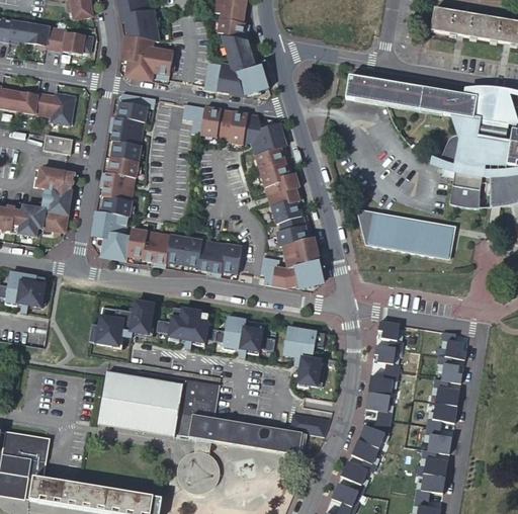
[(71,0),(67,1),(68,6),(72,5),(74,19),(92,17),(90,0),(71,0)]
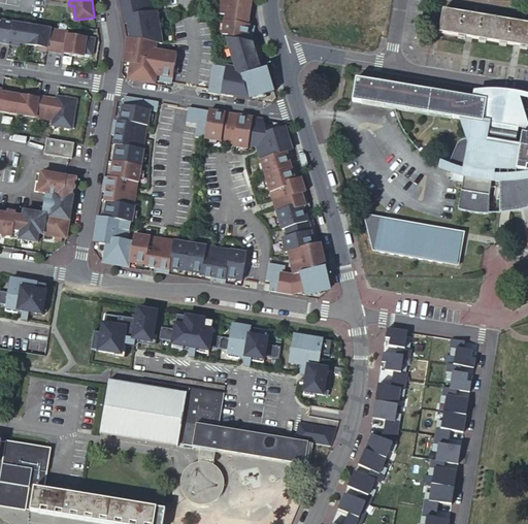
[(130,18),(133,36),(126,35),(124,48),(128,50),(127,59),(129,60),(127,75),(154,80),(154,76),(170,79),(175,51),(154,47),(152,56),(141,54),(144,38),(155,40),(159,40),(153,7),(139,9),(138,3),(152,1),(152,0),(120,0),(122,10),(125,10),(126,19),(130,18)]
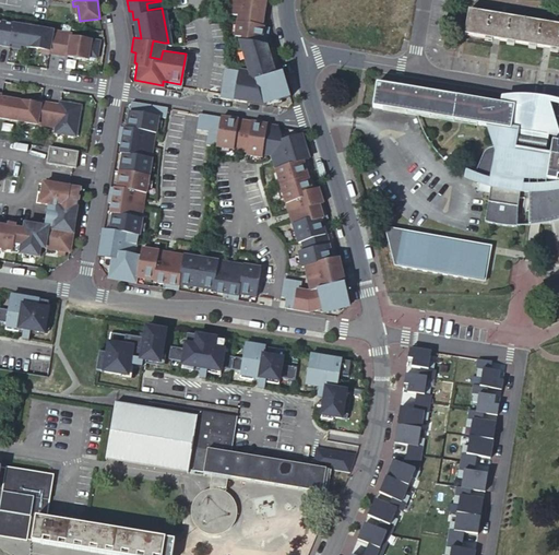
[(274,71),(265,43),(269,23),(260,22),(256,21),(258,11),(262,11),(264,0),(229,0),(229,3),(245,6),(244,14),(238,13),(235,33),(242,34),(242,38),(239,38),(247,63),(252,62),(257,77),(254,77),(237,74),(238,67),(224,65),(219,94),(246,98),(259,95),(261,102),(289,93),(282,68),(274,71)]
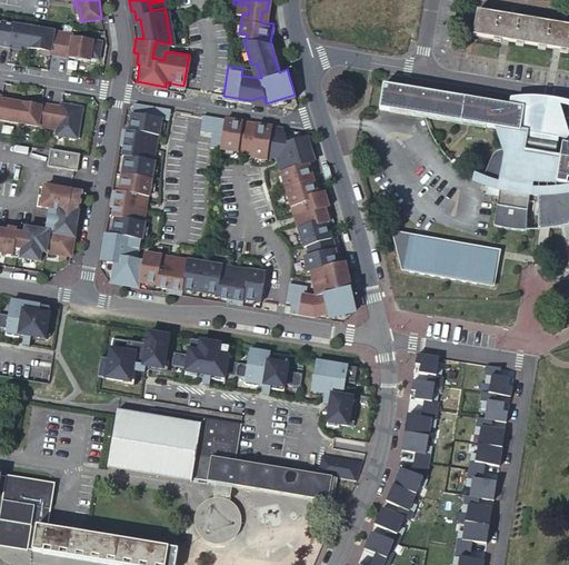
[(371,0),(367,31),(373,32),(372,40),(397,43),(402,0),(371,0)]
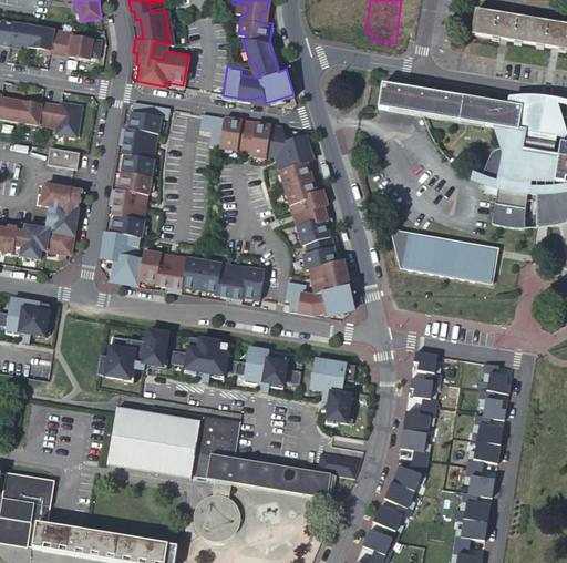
[(164,8),(163,1),(148,3),(150,10),(164,8)]
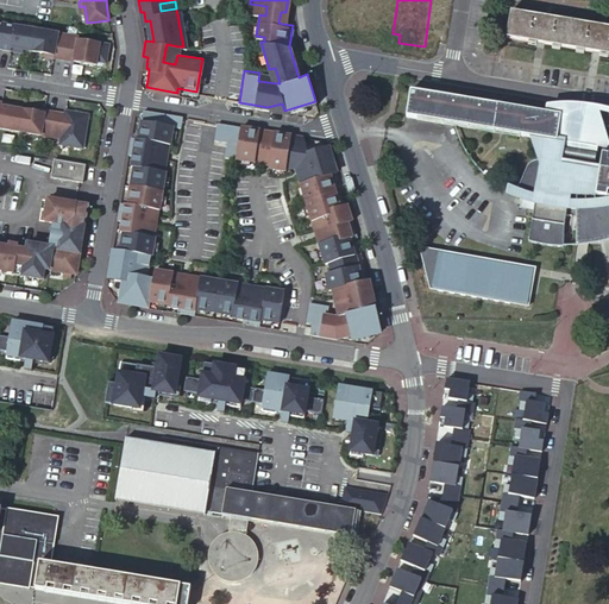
[(267,6),(250,4),(249,13),(259,14),(265,16),(267,6)]
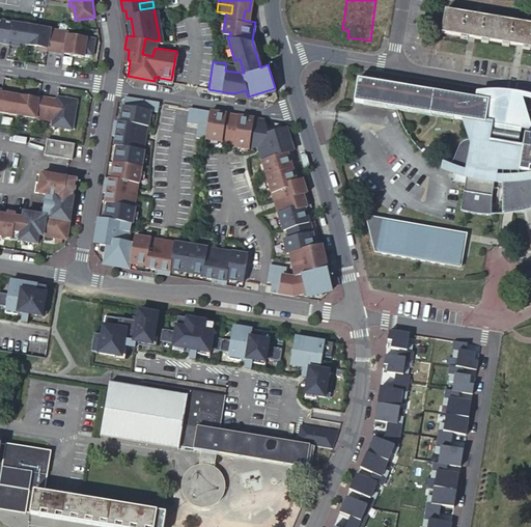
[(530,21),(445,7),(442,29),(530,45),(530,21)]
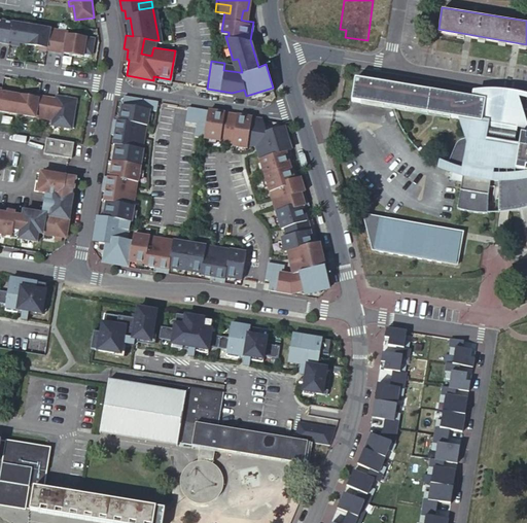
[(30,26),(3,22),(0,37),(0,43),(8,45),(8,42),(27,45),(30,26)]
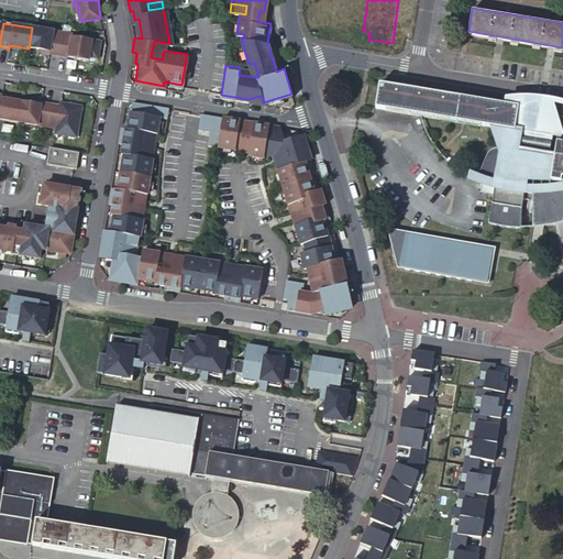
[(62,33),(32,28),(29,48),(48,52),(48,55),(57,56),(62,33)]
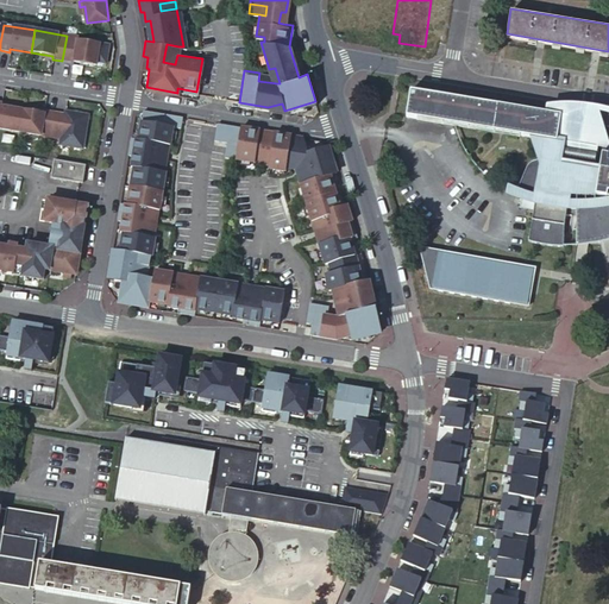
[(76,37),(67,36),(62,61),(95,67),(96,63),(106,65),(108,46),(76,41),(76,37)]
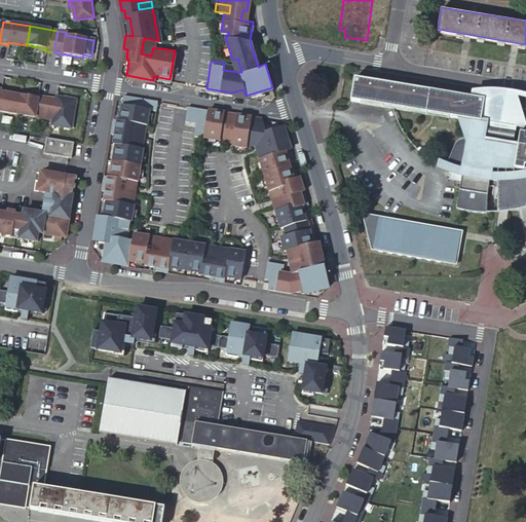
[(154,40),(144,38),(141,53),(151,56),(153,47),(154,40)]
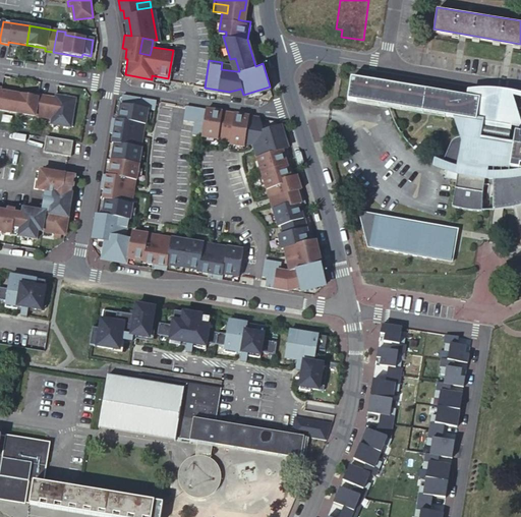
[(232,64),(222,62),(221,69),(237,71),(239,71),(235,58),(230,59),(232,64)]
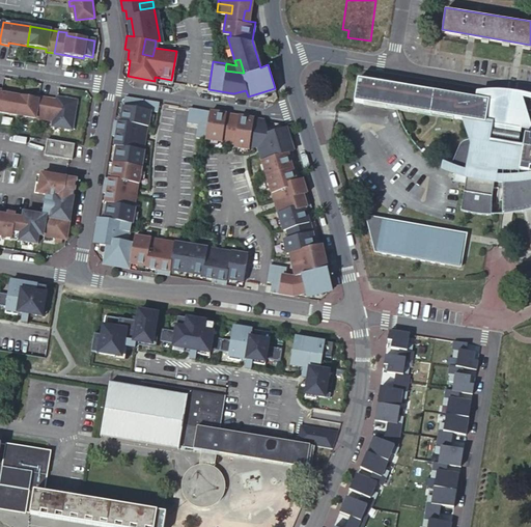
[(482,96),(358,77),(354,100),(462,117),(468,140),(465,141),(462,144),(459,146),(452,164),(468,170),(460,207),(490,213),(494,183),(519,183),(530,179),(530,95),(513,93),(513,94),(498,100),(496,91),(482,96)]
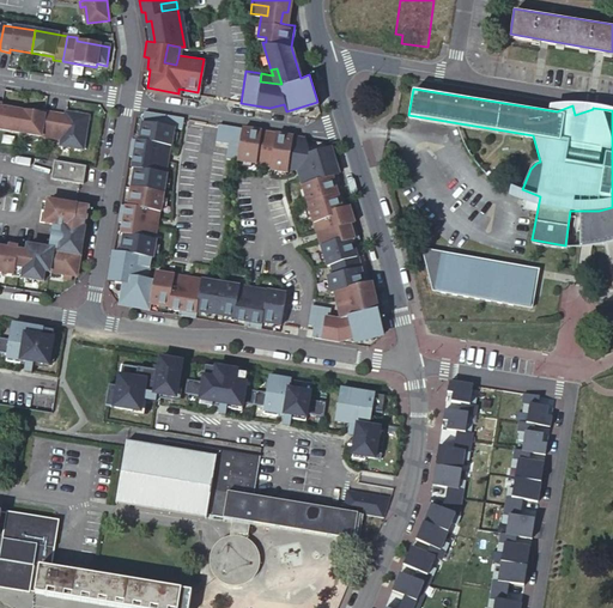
[(1,101),(0,99),(0,126),(19,129),(23,107),(0,103),(1,101)]
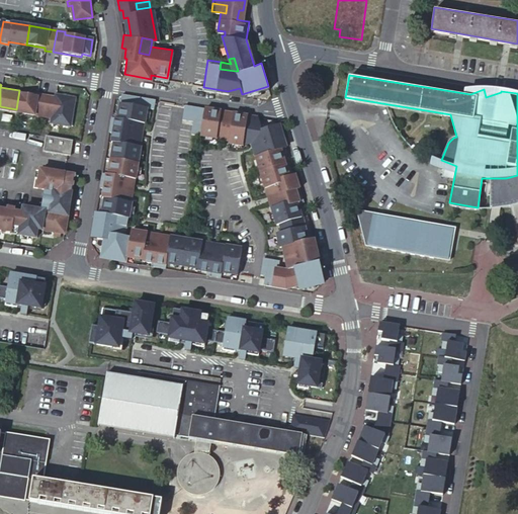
[(37,93),(19,90),(16,109),(42,113),(47,92),(38,91),(37,93)]
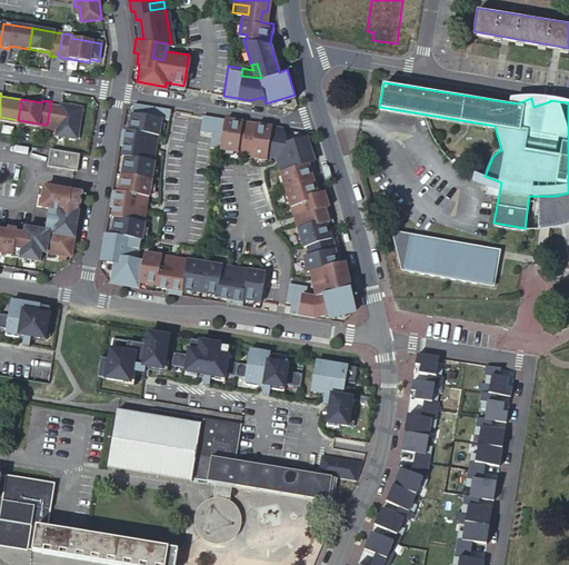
[(60,102),(51,101),(47,125),(56,126),(56,131),(78,135),(83,103),(60,100),(60,102)]
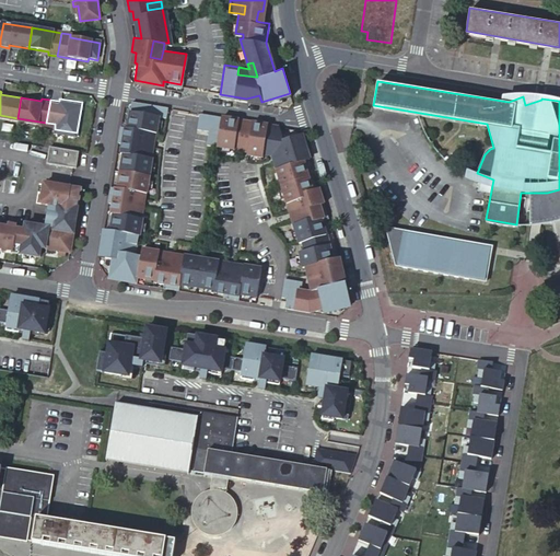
[(256,292),(260,266),(237,262),(235,276),(223,275),(225,261),(178,253),(176,266),(164,265),(166,251),(142,246),(141,253),(133,252),(119,250),(121,238),(136,241),(141,208),(127,206),(128,194),(143,196),(151,148),(137,146),(138,134),(153,137),(156,113),(165,114),(167,104),(130,99),(126,125),(119,124),(117,139),(121,139),(119,150),(123,150),(116,186),(109,185),(107,199),(112,200),(109,210),(113,210),(109,228),(103,227),(100,242),(107,243),(105,254),(113,255),(109,276),(126,278),(127,273),(137,274),(154,277),(154,279),(164,280),(164,285),(178,287),(179,280),(216,286),(214,289),(224,290),(224,294),(238,297),(240,290),(256,292)]
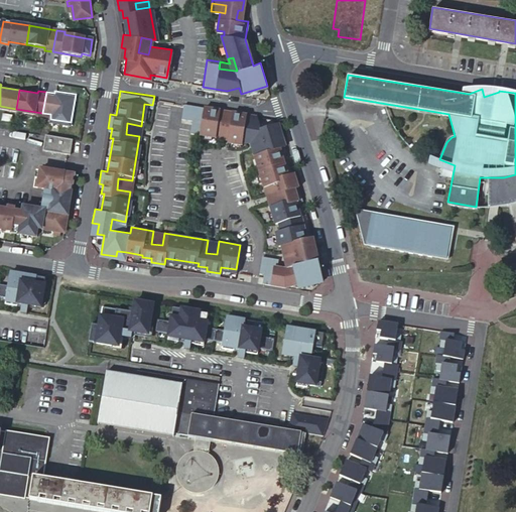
[(260,126),(256,114),(185,102),(182,115),(191,117),(189,130),(221,135),(223,121),(230,123),(228,136),(243,139),(249,137),(263,133),(260,126)]
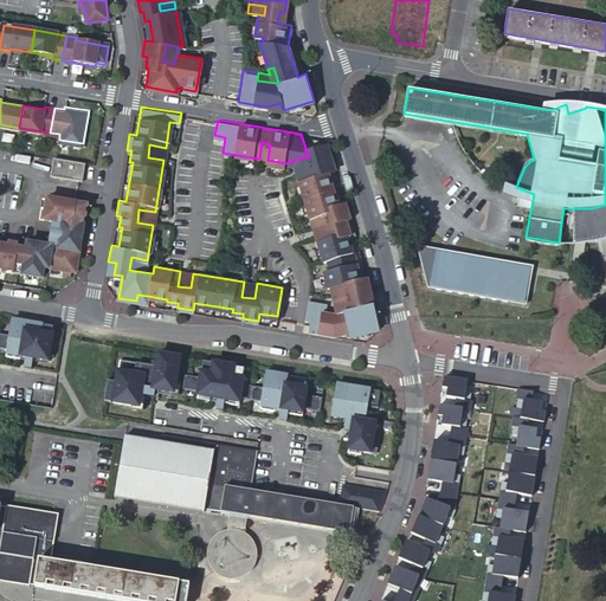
[(262,142),(259,159),(268,160),(270,144),(262,142)]
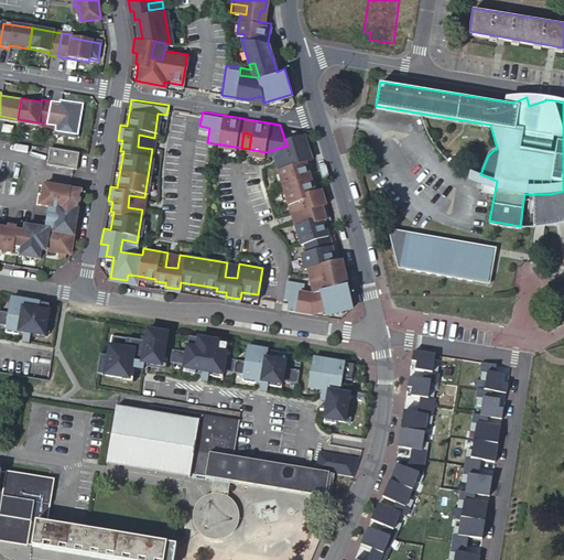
[(285,307),(308,311),(325,308),(326,313),(339,310),(338,303),(351,300),(347,282),(343,283),(340,273),(345,272),(342,258),(335,259),(328,234),(324,218),(329,217),(321,186),(314,189),(304,158),(307,157),(304,149),(308,147),(303,132),(284,138),(288,146),(290,154),(275,160),(291,210),(305,206),(307,213),(293,217),(301,240),(304,238),(306,248),(304,249),(314,290),(310,291),(302,290),(304,281),(285,278),(283,294),(288,295),(285,307)]
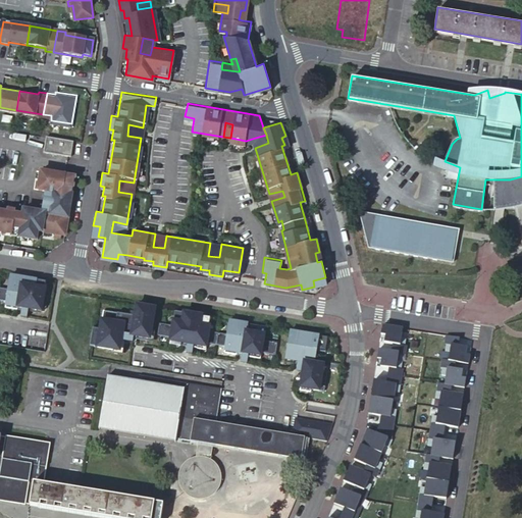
[(141,138),(143,127),(128,124),(127,136),(141,138)]
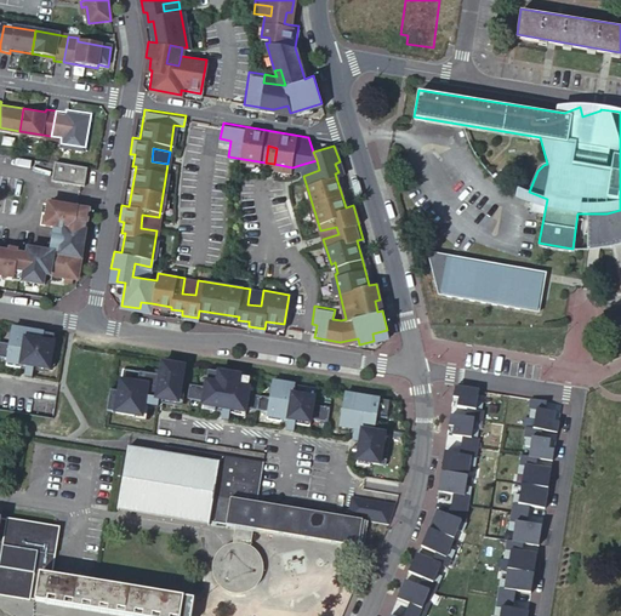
[(87,164),(53,158),(50,176),(85,182),(87,164)]
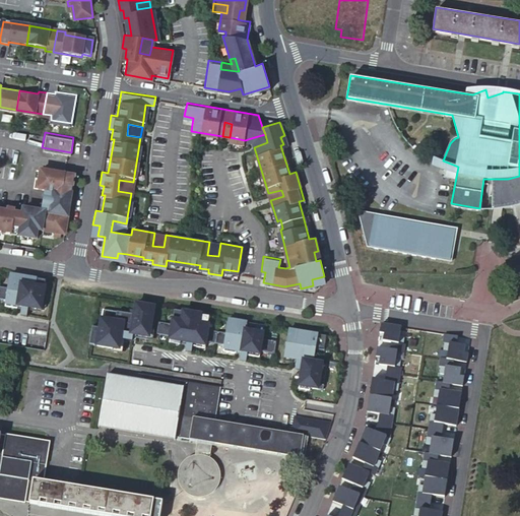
[(267,142),(265,134),(251,138),(254,147),(267,142)]
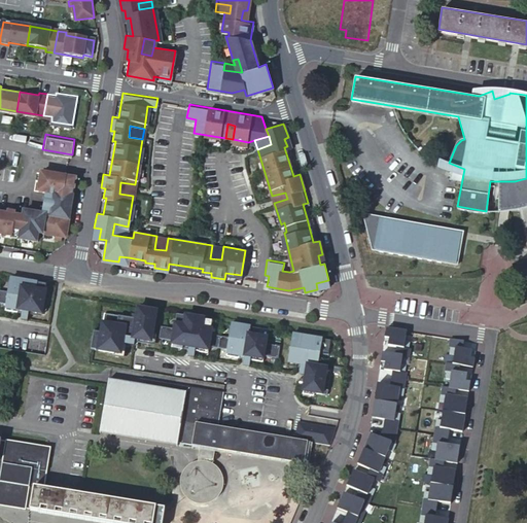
[(0,233),(36,240),(38,229),(56,231),(55,235),(62,236),(63,233),(66,233),(76,175),(40,169),(37,188),(53,190),(49,211),(24,206),(23,211),(16,210),(14,223),(4,221),(6,209),(0,207),(0,233)]
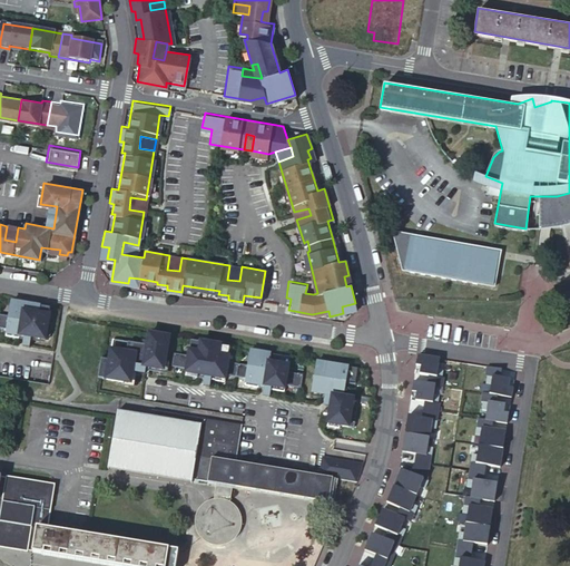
[(530,196),(526,228),(534,230),(563,225),(569,223),(569,193),(557,196),(530,196)]
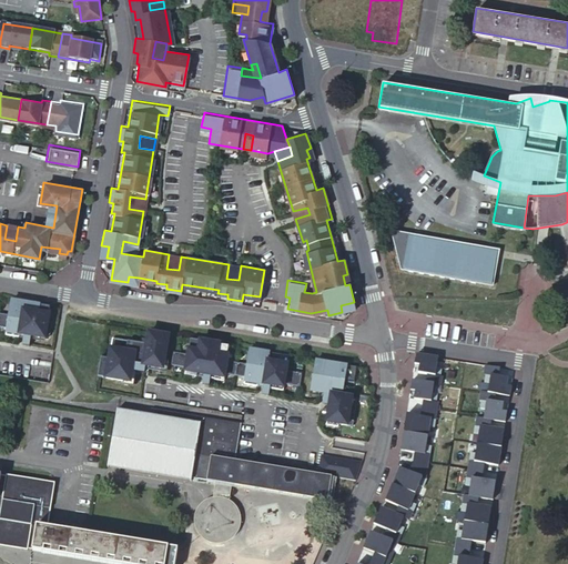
[(143,211),(145,199),(130,197),(129,209),(143,211)]
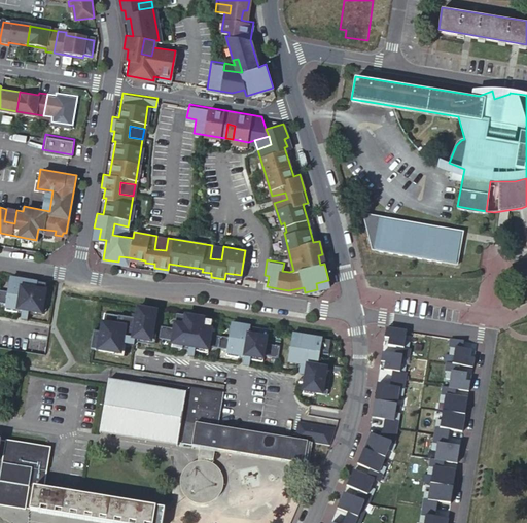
[(285,193),(272,196),(274,203),(287,199),(285,193)]
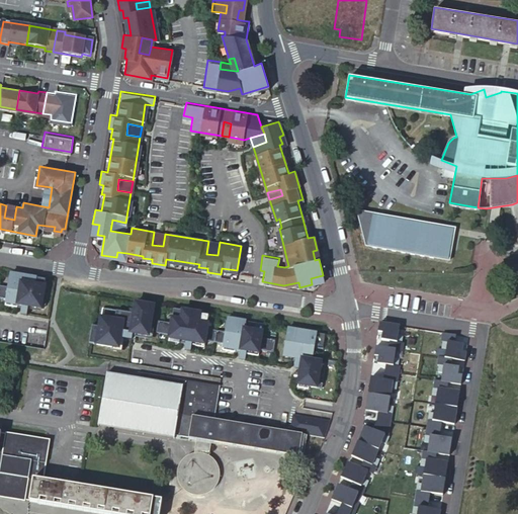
[(6,205),(4,218),(14,220),(16,206),(16,204),(7,202),(6,205)]
